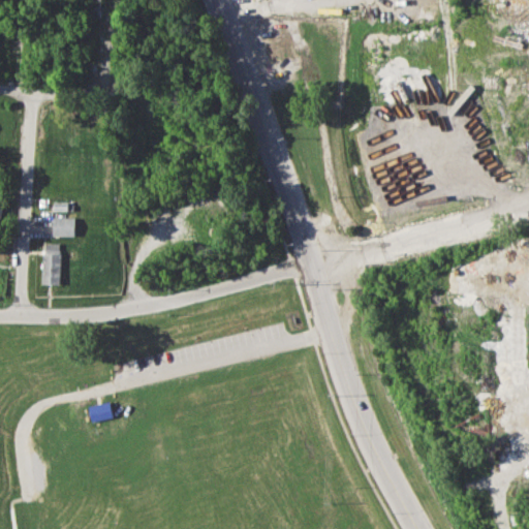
[(0,151),(7,152),(6,160),(14,160),(14,172),(0,170),(0,151)]
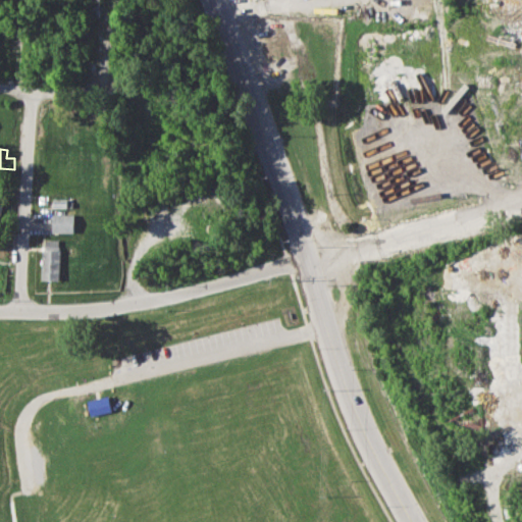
[(52,198),(66,198),(66,208),(52,207),(52,198)]
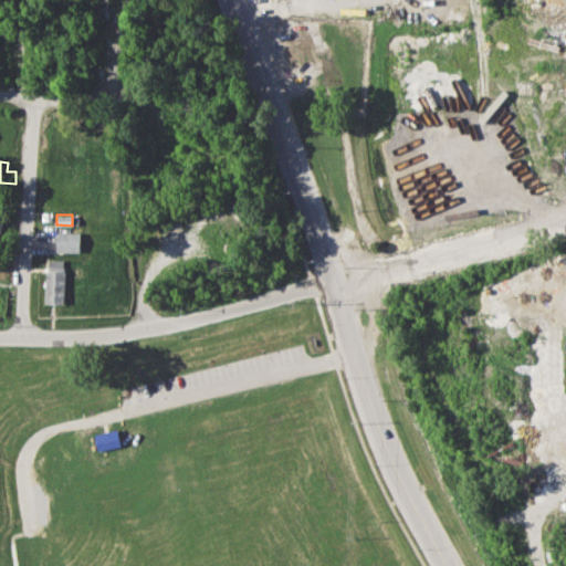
[(56,231),(81,232),(81,251),(56,251),(56,231)]
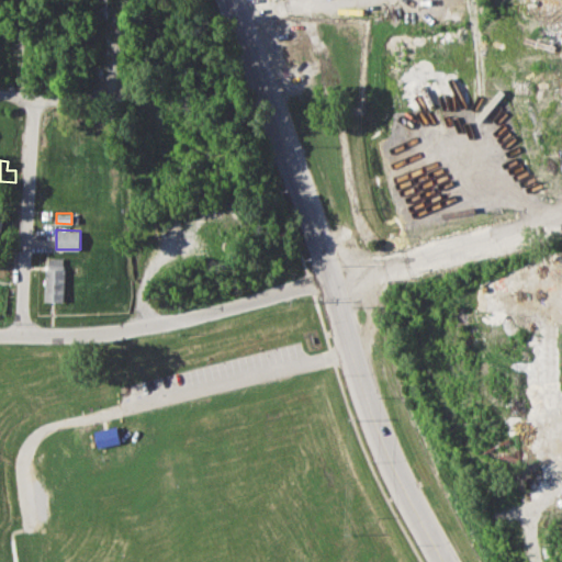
[(46,256),(65,256),(64,301),(46,301),(46,256)]
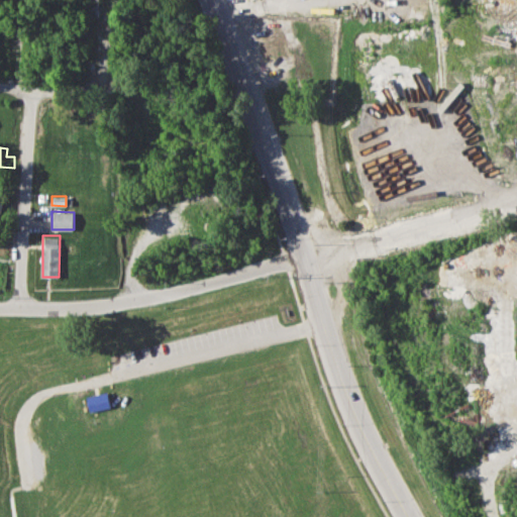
[(90,412),(111,407),(107,392),(86,396),(90,412)]
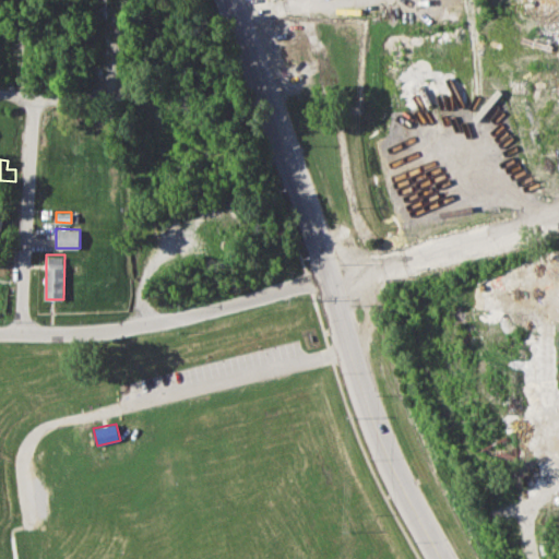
All buildings are outlined.
